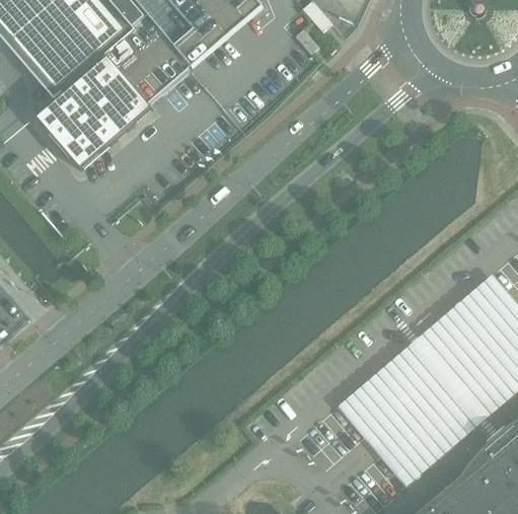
[(0,14),(6,21),(4,23),(56,96),(63,90),(65,93),(37,117),(81,168),(82,167),(152,107),(149,103),(189,69),(153,26),(130,0),(0,0),(0,14)]
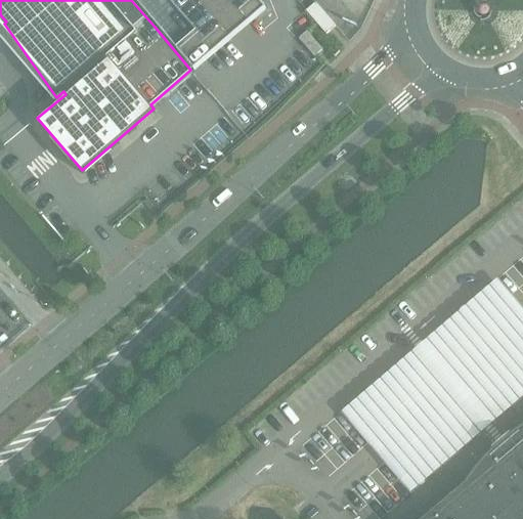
[(313,0),(305,7),(325,30),(335,22),(315,0),(313,0)]
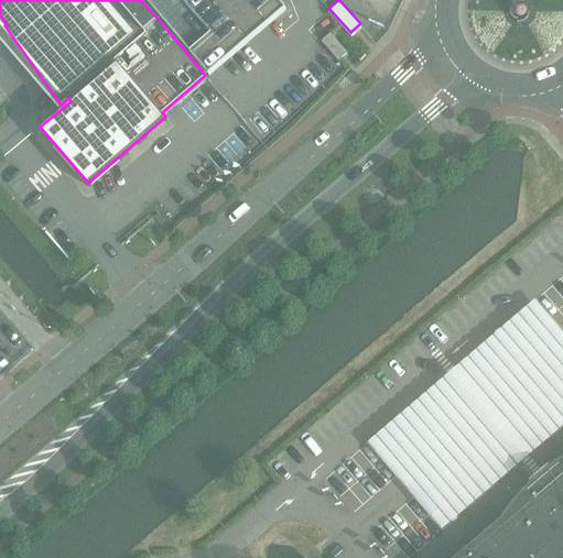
[(329,31),(321,37),(337,56),(338,55),(340,54),(345,50),(335,37),(329,31)]
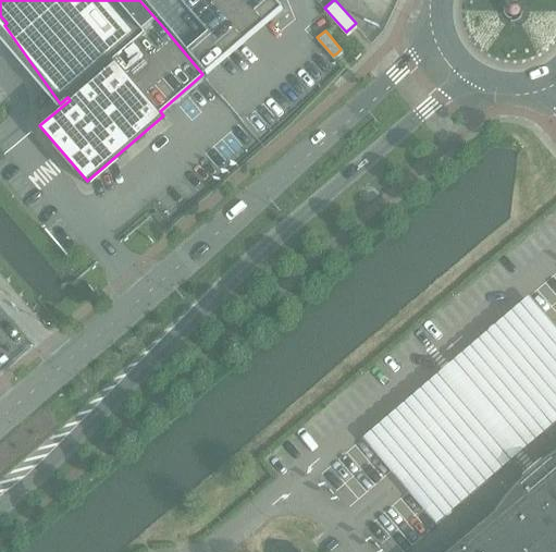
[(555,327),(528,294),(362,436),(435,524),(555,420),(555,327)]
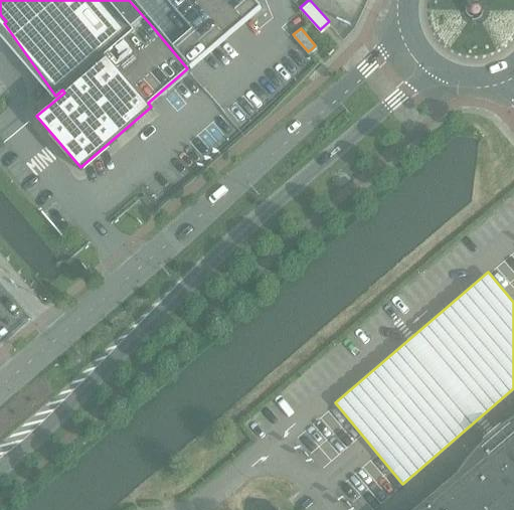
[(513,509),(513,434),(491,454),(490,453),(486,453),(486,452),(461,474),(458,472),(457,471),(457,472),(446,481),(443,484),(411,509),(513,509)]
